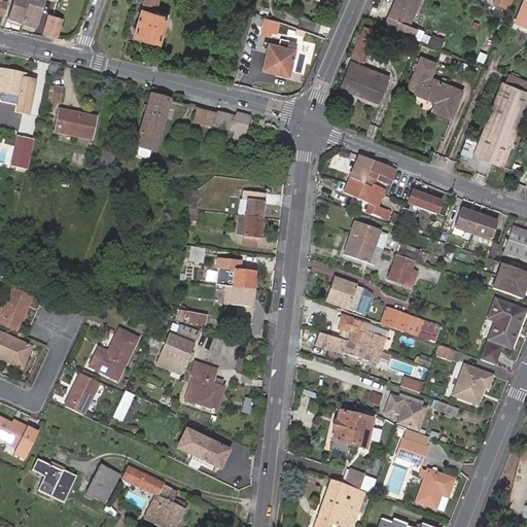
[(13,0),(9,18),(23,22),(29,0),(13,0)]
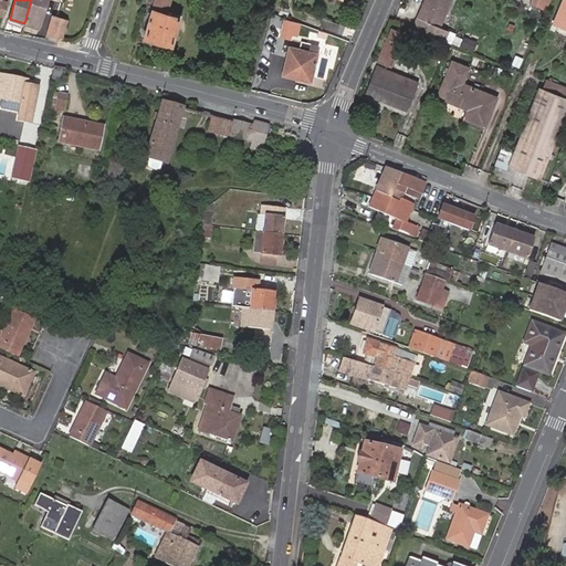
[(31,0),(24,23),(40,28),(48,0),(31,0)]
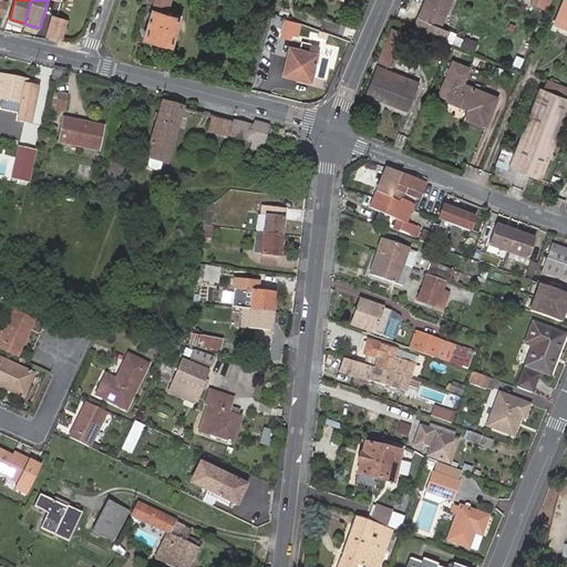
[(145,0),(145,1),(153,3),(143,38),(169,45),(177,19),(164,16),(168,0),(145,0)]
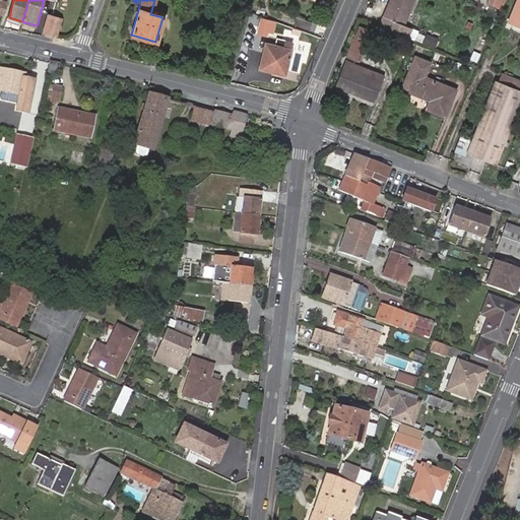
[(414,0),(392,0),(385,18),(403,26),(404,26),(414,0)]
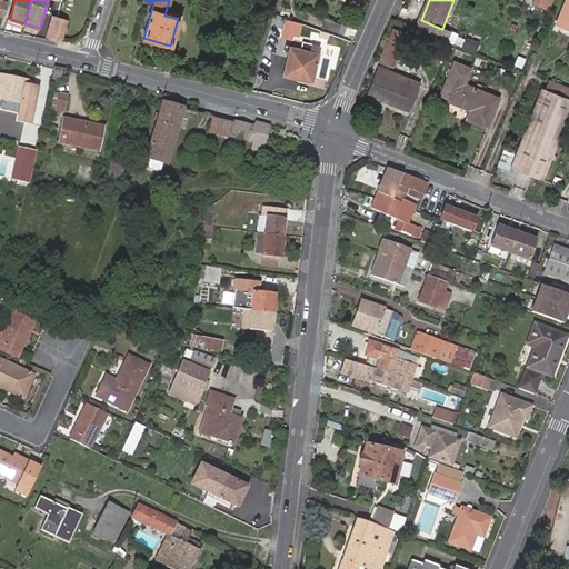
[(551,0),(532,0),(532,3),(548,9),(551,0)]
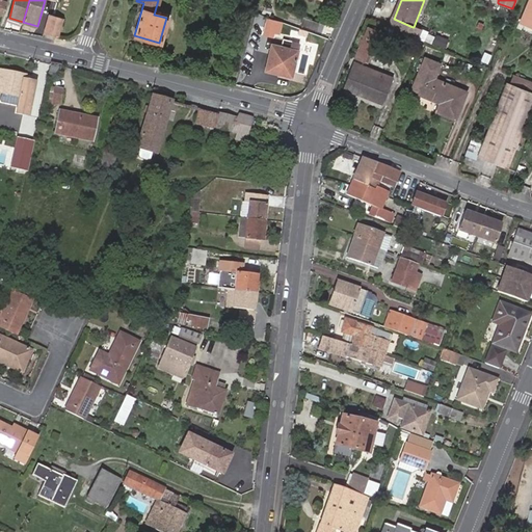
[(531,0),(523,22),(531,25),(531,0)]
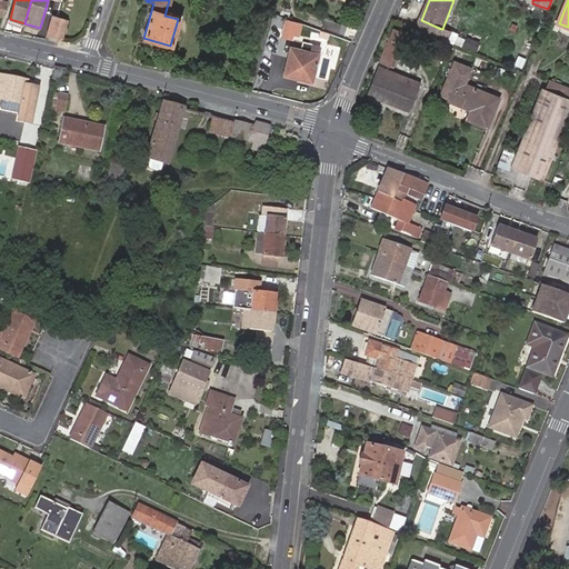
[(63,39),(69,20),(55,16),(48,35),(63,39)]
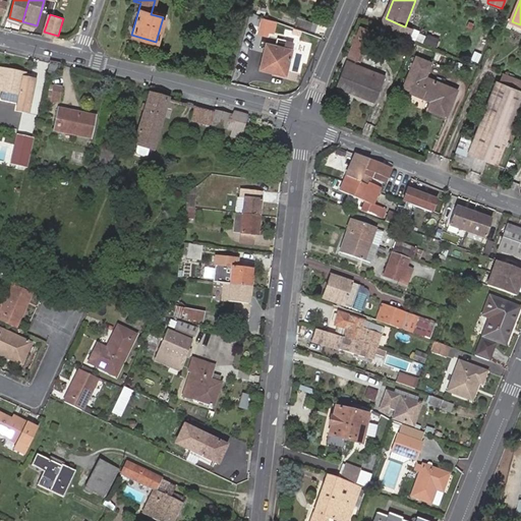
[(320,25),(297,17),(295,25),(316,33),(320,25)]
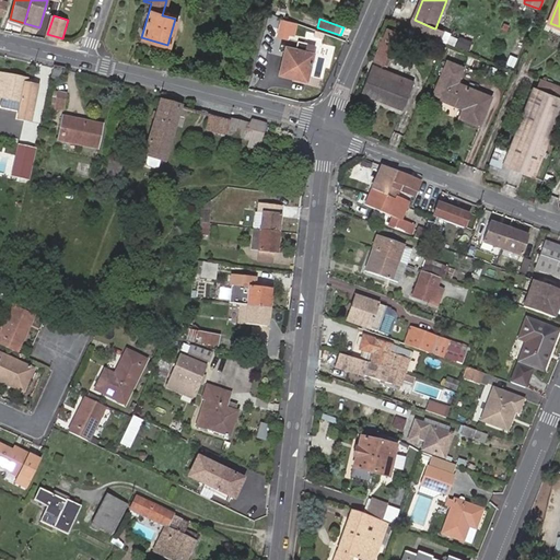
[(434,28),(415,20),(410,30),(430,38),(434,28)]
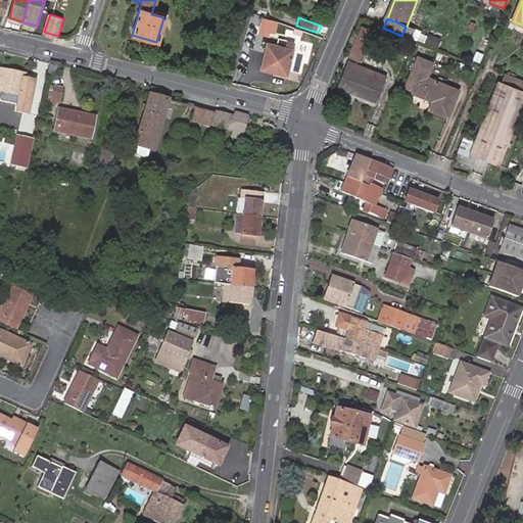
[(276,35),(279,24),(264,19),(259,34),(270,37),(271,33),(276,35)]
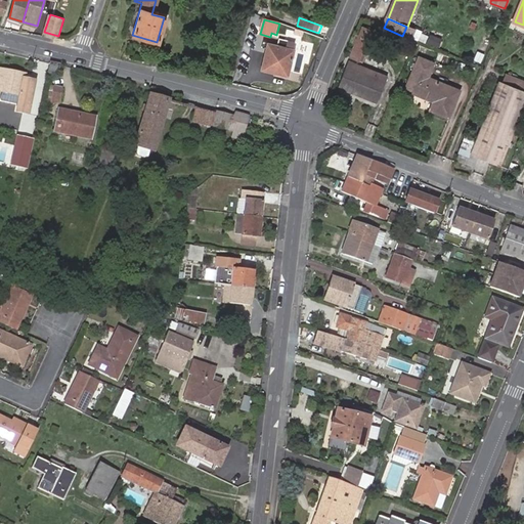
[(376,33),(363,28),(359,37),(356,43),(353,50),(350,57),(357,60),(365,40),(372,43),(376,33)]
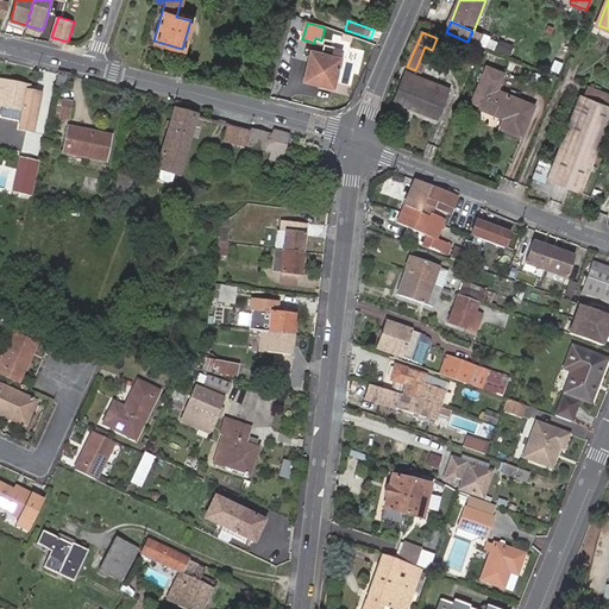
[(333,88),(341,57),(344,49),(326,44),(324,54),(314,50),(306,81),(333,88)]
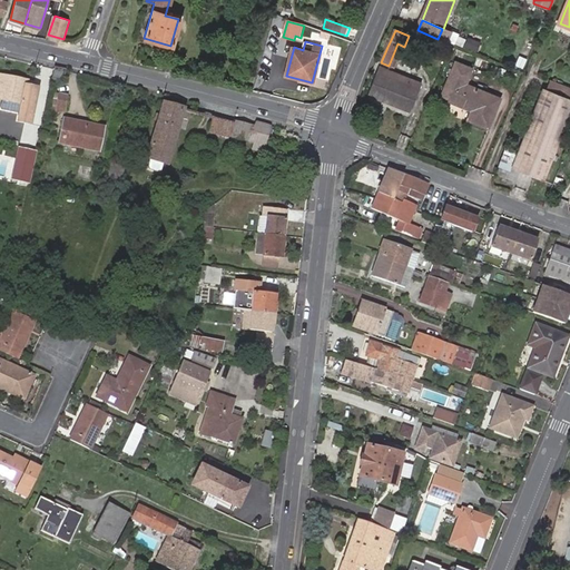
[(465,86),(472,70),(455,62),(441,97),(471,110),(467,120),(487,129),(500,100),(465,86)]
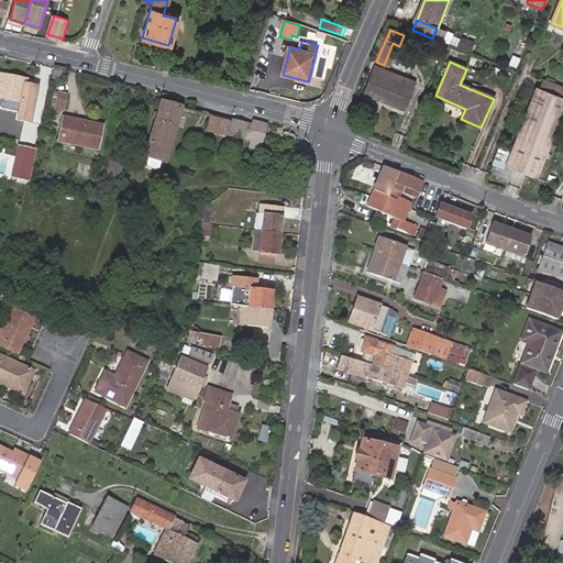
[(400,77),(374,66),(372,72),(398,83),(400,77)]
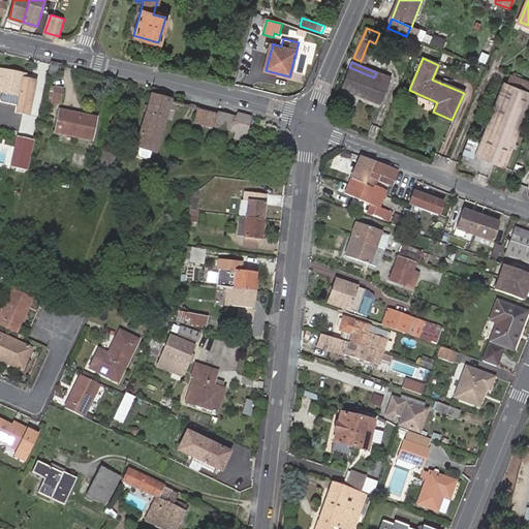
[(59,75),(61,66),(52,63),(49,73),(59,75)]
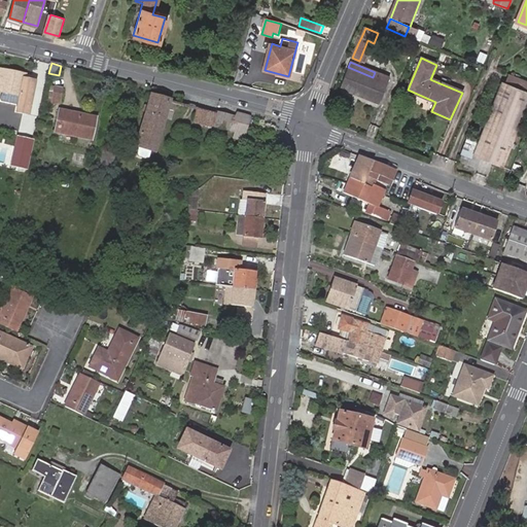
[(339,86),(340,88),(379,103),(388,78),(375,72),(373,77),(348,67),(347,67),(339,86)]
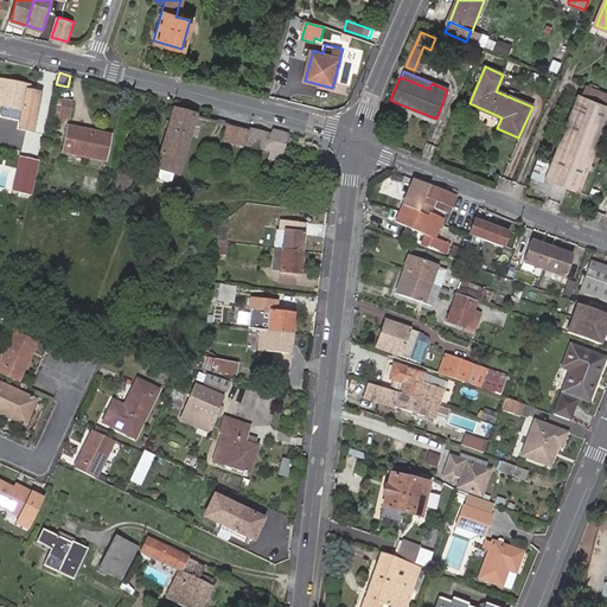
[(0,110),(20,115),(18,128),(34,132),(42,91),(30,90),(30,88),(0,82),(0,110)]
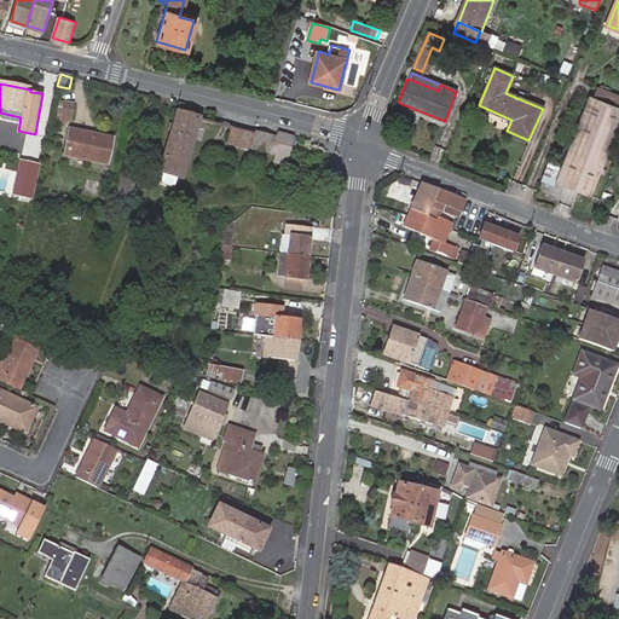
[(618,125),(618,94),(600,87),(595,99),(590,97),(555,184),(590,198),(618,125)]
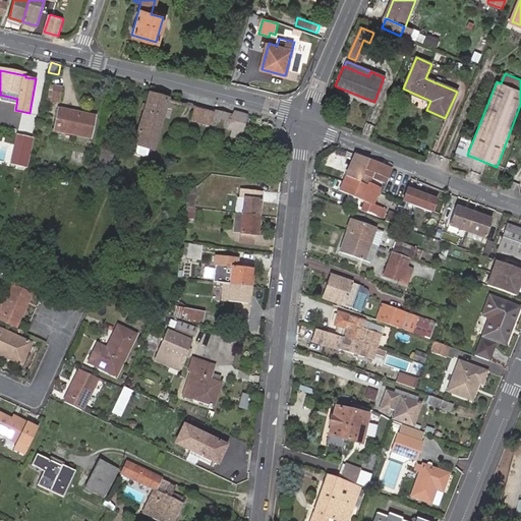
[(59,104),(63,88),(54,85),(51,102),(59,104)]
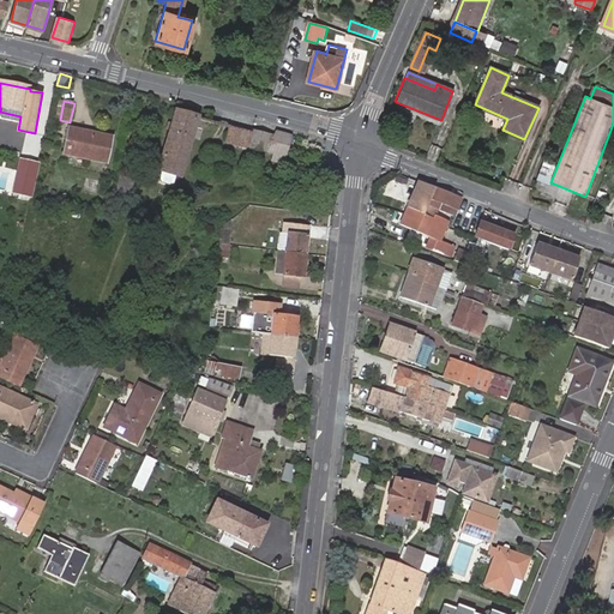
[(203,133),(206,121),(178,114),(174,126),(169,125),(168,131),(173,132),(162,173),(182,179),(194,131),(203,133)]
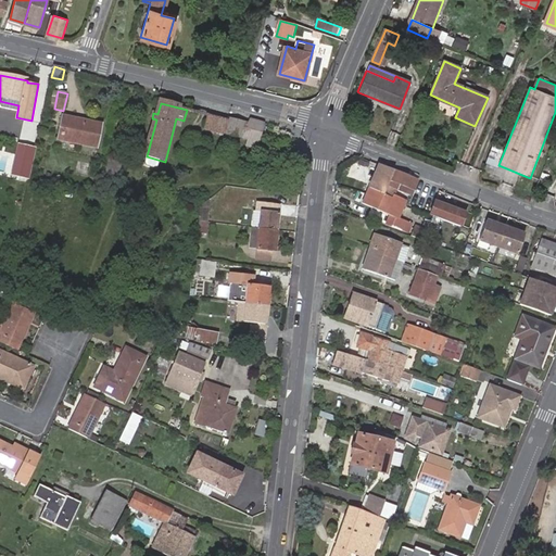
[(256,122),(251,121),(248,125),(206,115),(202,129),(258,143),(263,125),(256,122)]
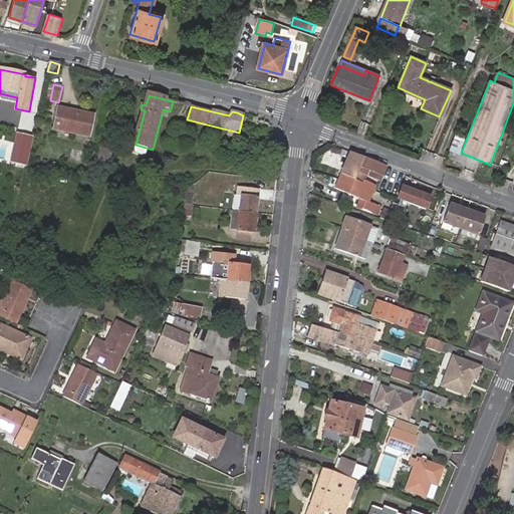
[(52,129),(89,136),(93,114),(57,107),(52,129)]
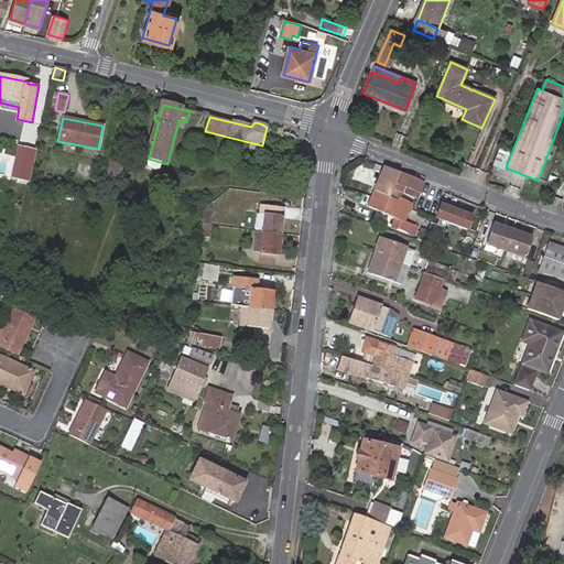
[(29,181),(35,149),(19,145),(12,177),(29,181)]
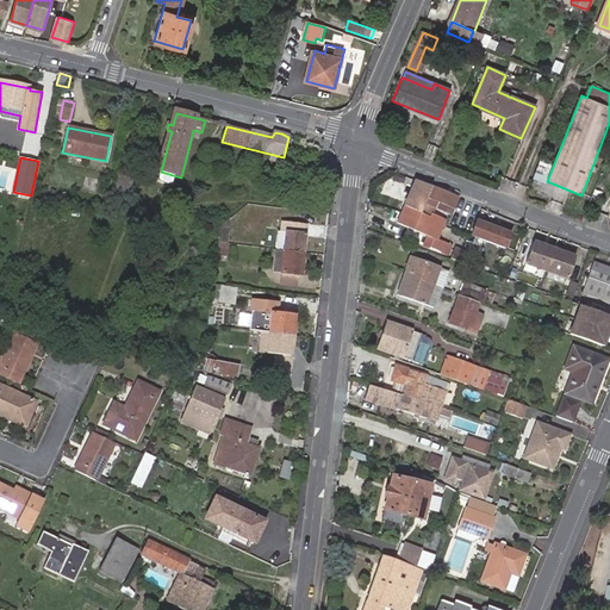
[(552,163),(540,159),(533,178),(545,182),(552,163)]
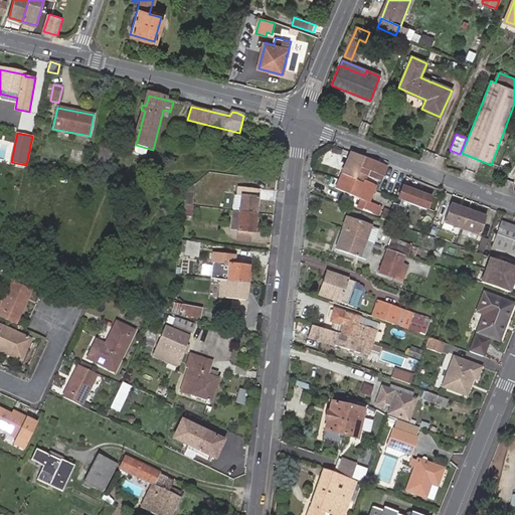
[(112,149),(100,146),(99,152),(111,155),(112,149)]
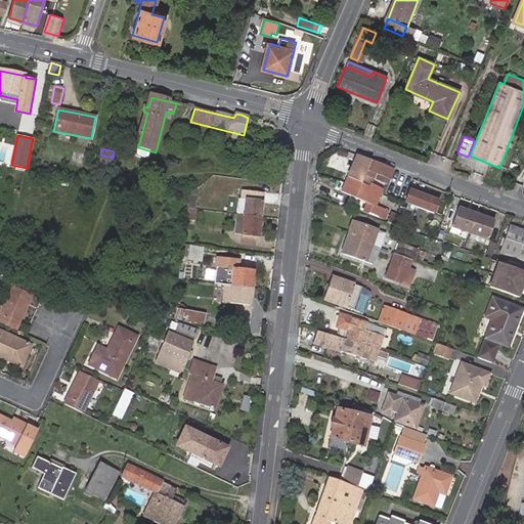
[(349,156),(339,151),(337,158),(347,162),(349,156)]
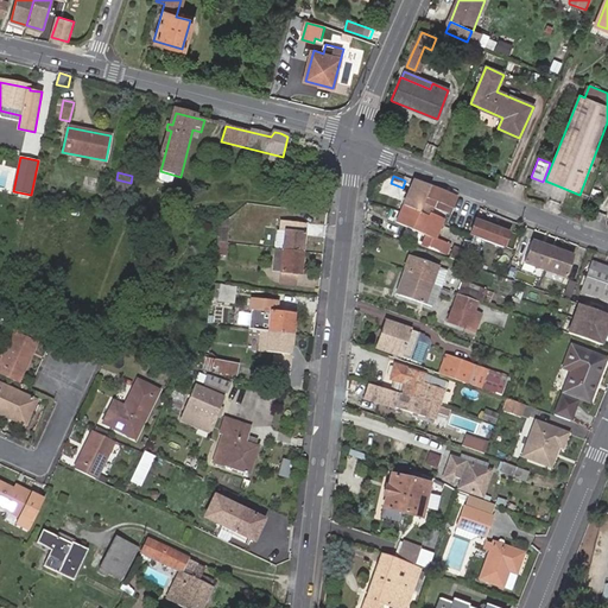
[(415,181),(403,213),(417,217),(423,204),(424,204),(431,188),(415,181)]
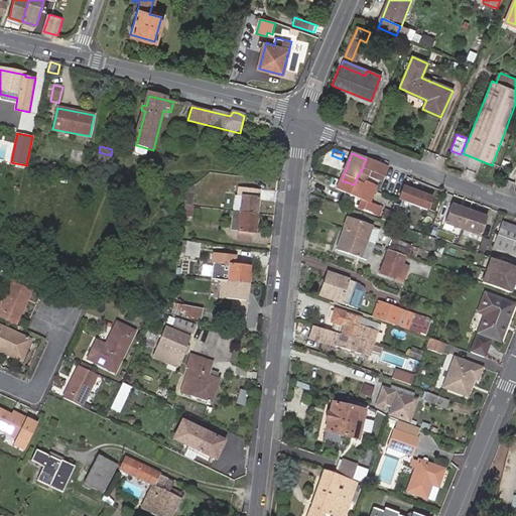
[(366,159),(360,173),(368,176),(370,171),(373,172),(384,176),(387,169),(388,167),(366,159)]
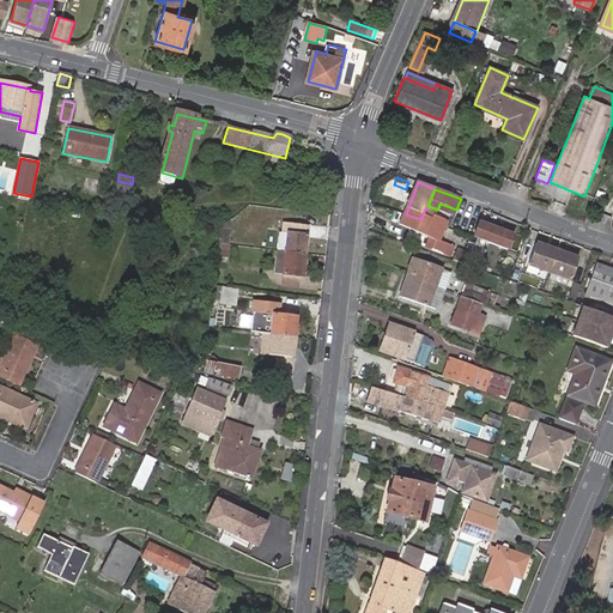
[(456,210),(443,205),(442,211),(454,216),(456,210)]
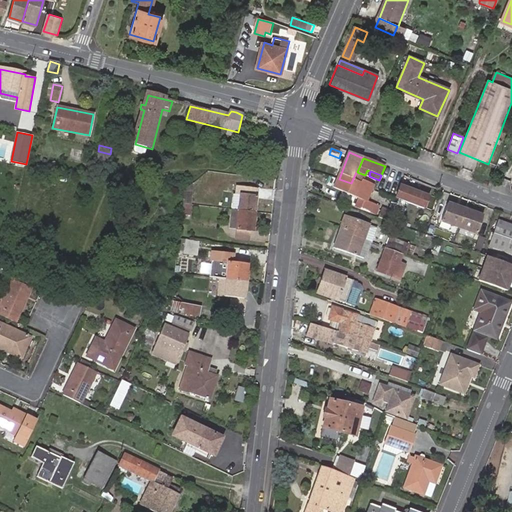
[(358,209),(380,217),(383,207),(372,203),(373,201),(370,200),(371,196),(367,194),(371,184),(363,181),(365,175),(357,172),(356,172),(351,183),(339,179),(336,187),(362,197),(358,209)]
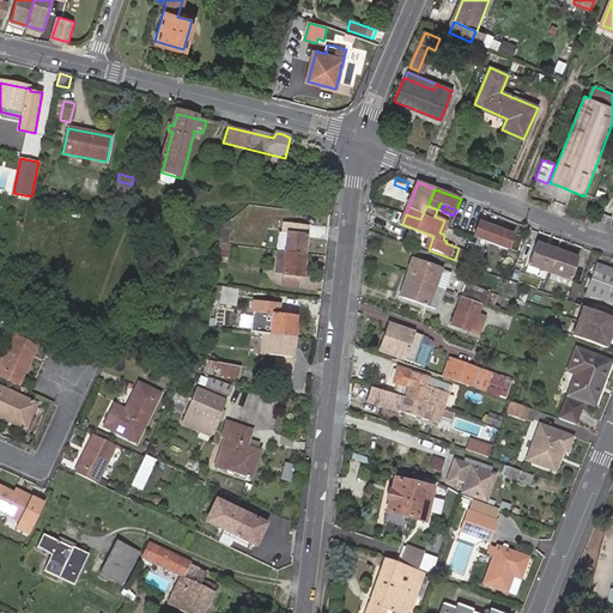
[(232,244),(236,219),(224,229),(223,243),(232,244)]
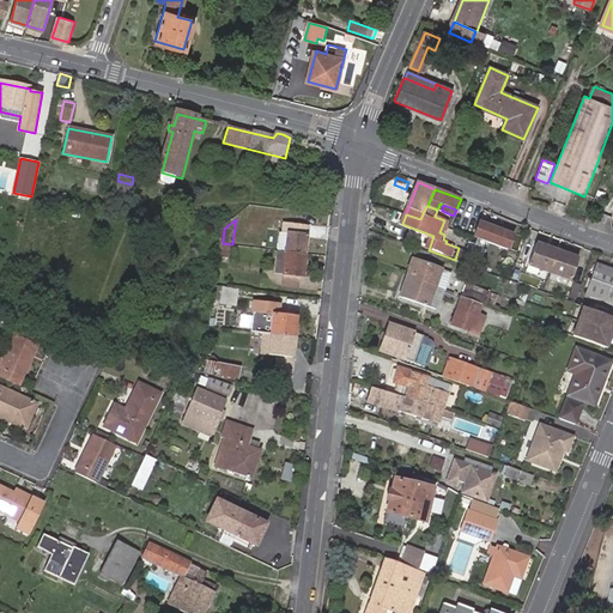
[(516,232),(479,219),(473,236),(510,250),(516,232)]
